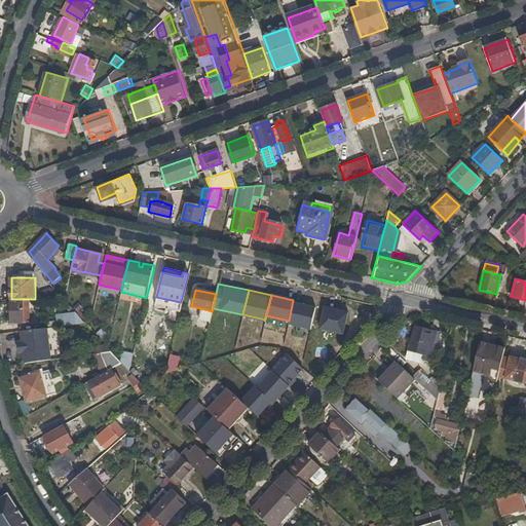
[(181,302),(156,297),(154,305),(179,311),(181,302)]
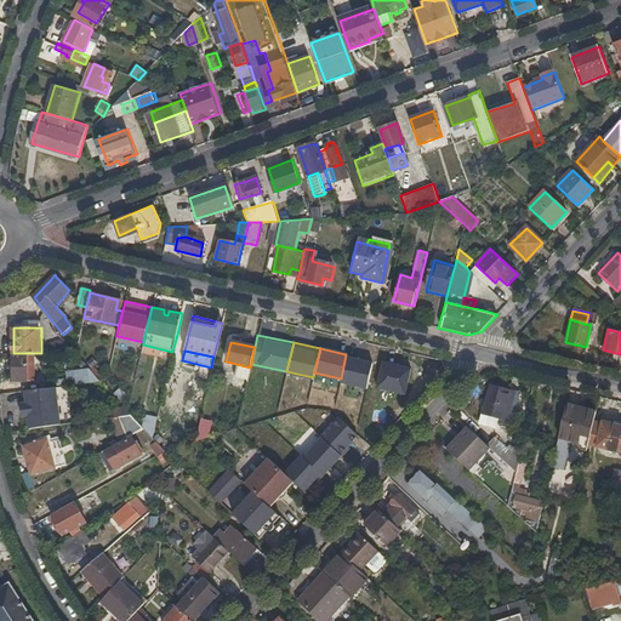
[(41,353),(13,353),(13,383),(36,382),(36,360),(44,360),(44,353),(41,353)]
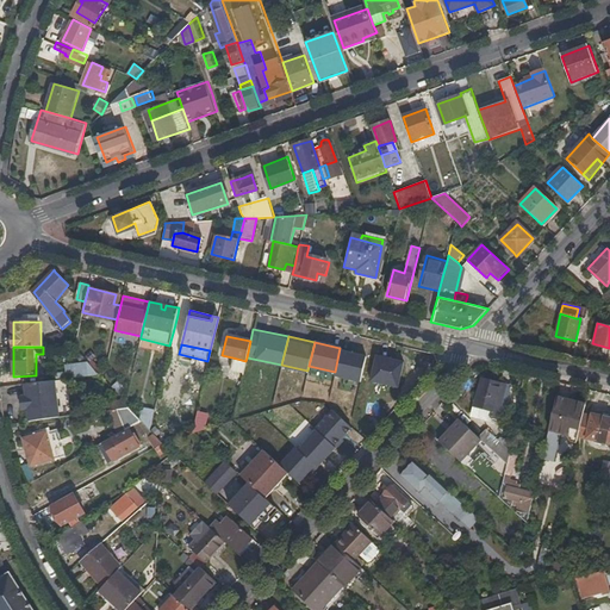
[(366,354),(340,348),(335,372),(361,378),(366,354)]
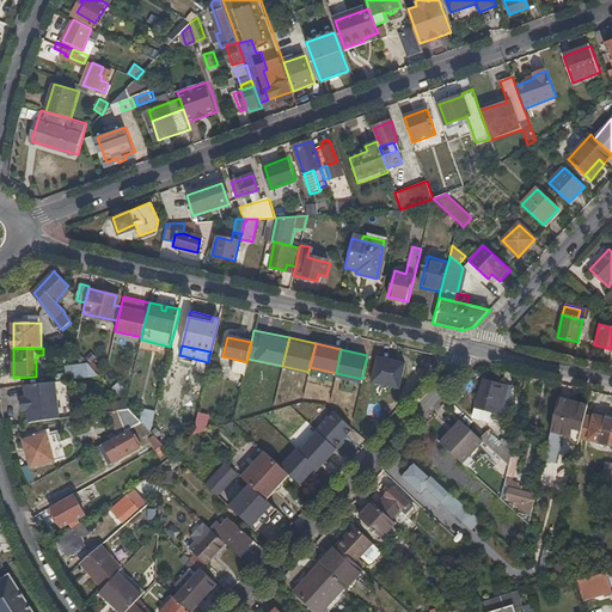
[(367,355),(362,379),(402,387),(407,365),(367,355)]
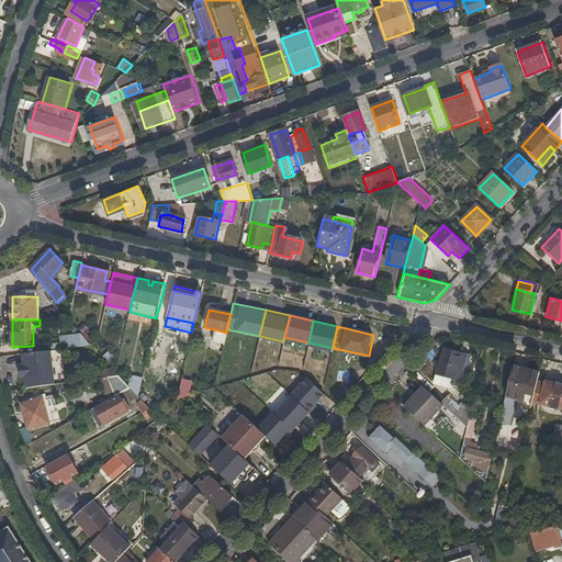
[(226,333),(214,329),(212,341),(224,344),(226,333)]
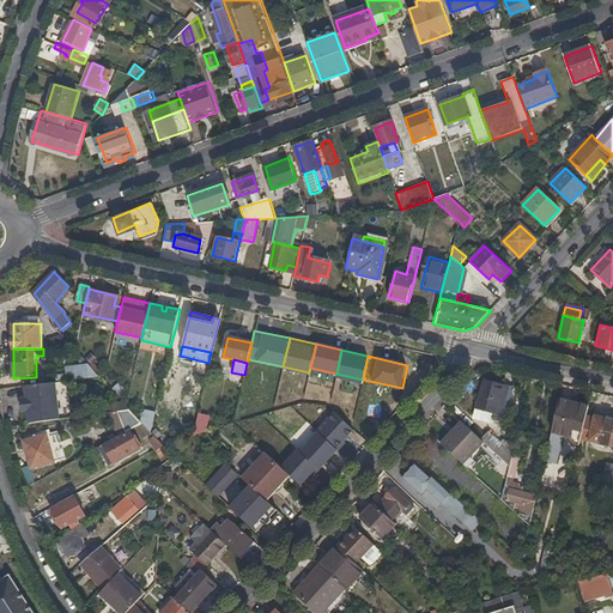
[(93,364),(67,365),(67,378),(95,377),(93,364)]
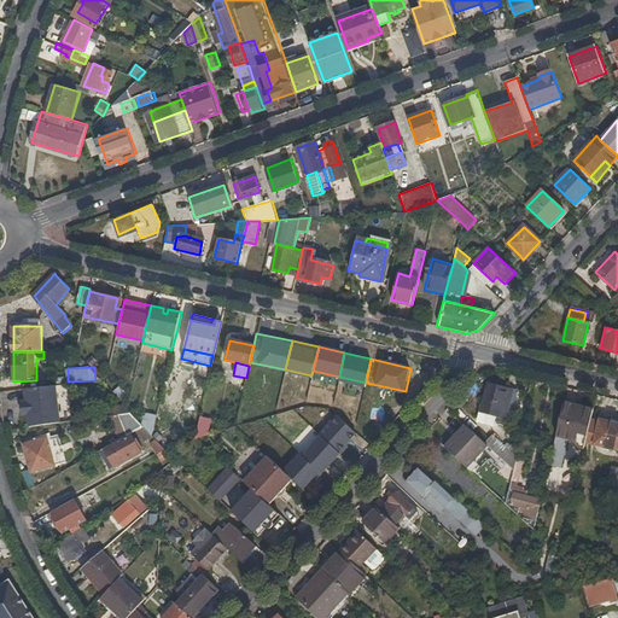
[(63,421),(58,385),(25,390),(27,401),(21,401),(22,417),(27,417),(28,426),(63,421)]
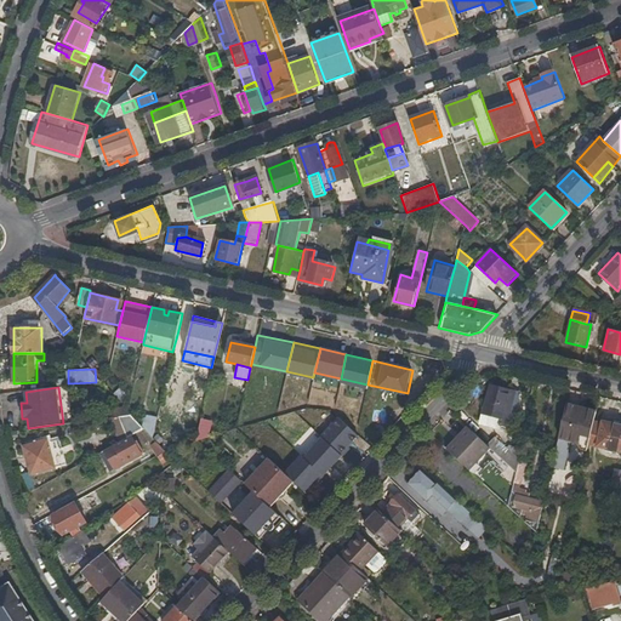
[(517,392),(491,387),(484,422),(508,427),(517,392)]
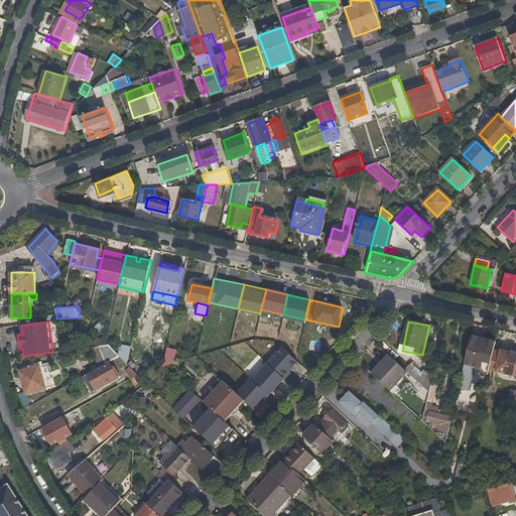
[(494,342),(470,337),(457,390),(465,392),(471,368),(479,370),(481,375),(486,376),(494,342)]
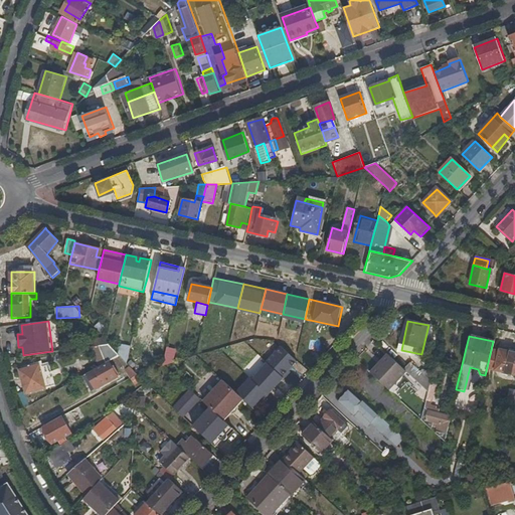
[(109,343),(104,337),(95,338),(95,345),(109,343)]
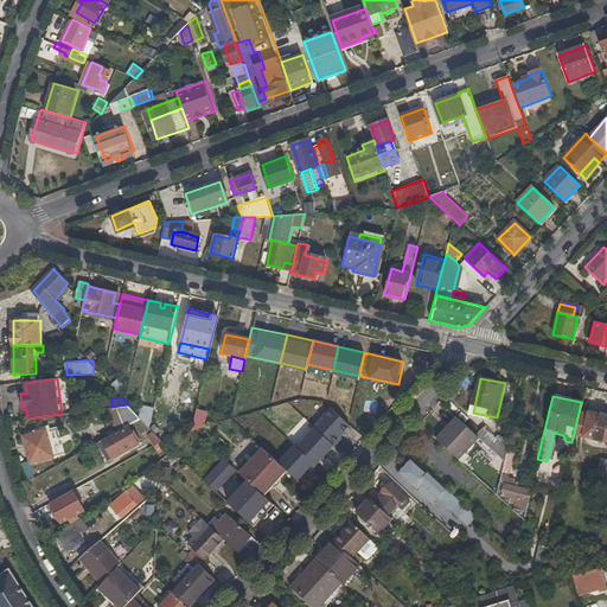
[(210,411),(196,409),(190,430),(206,426),(210,411)]
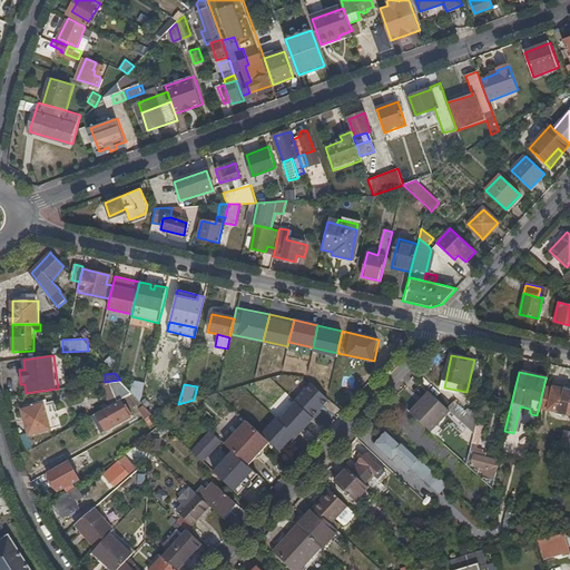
[(331,403),(314,387),(297,404),(315,421),(331,403)]
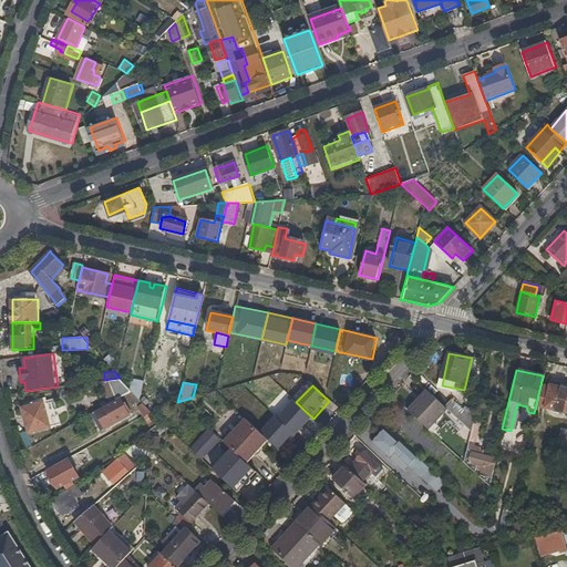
[(566,390),(549,385),(544,408),(566,412),(566,390)]
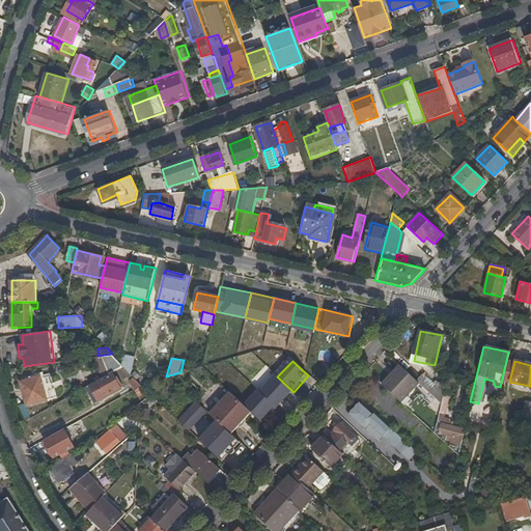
[(122,365),(117,368),(122,378),(131,373),(122,365)]
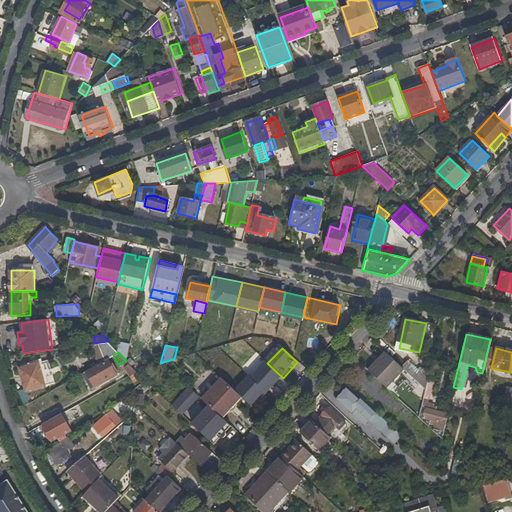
[(379,360),(368,372),(386,389),(403,370),(400,367),(385,352),(378,359),(379,360)]
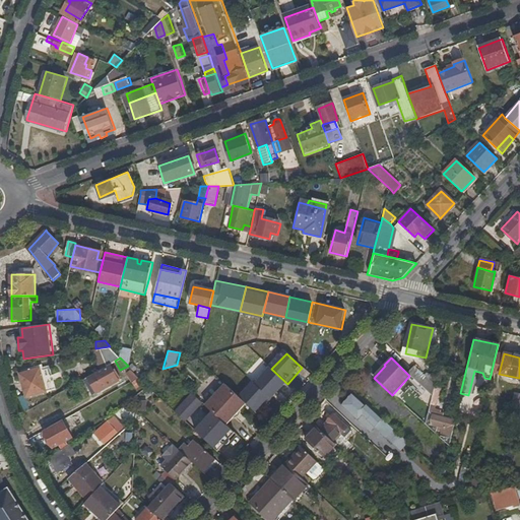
[(119,380),(109,364),(87,377),(96,392),(96,393),(119,380)]
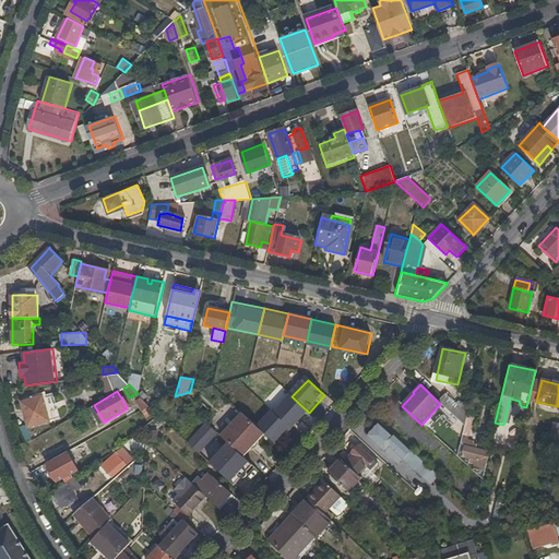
[(464,424),(468,404),(458,402),(455,405),(443,393),(437,401),(440,404),(441,405),(443,403),(464,424)]
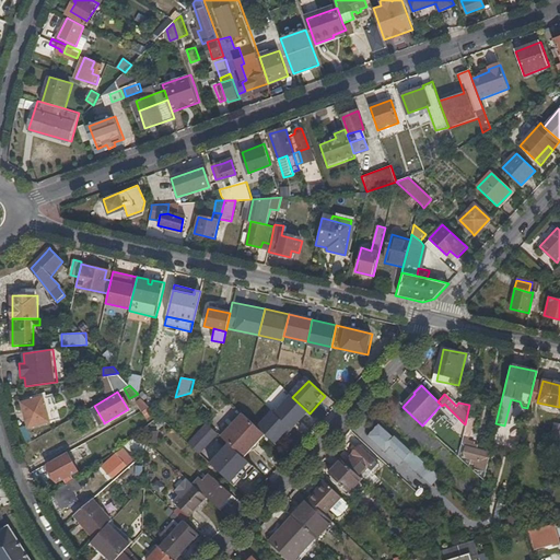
[(149,405),(140,396),(138,398),(143,408),(149,405)]
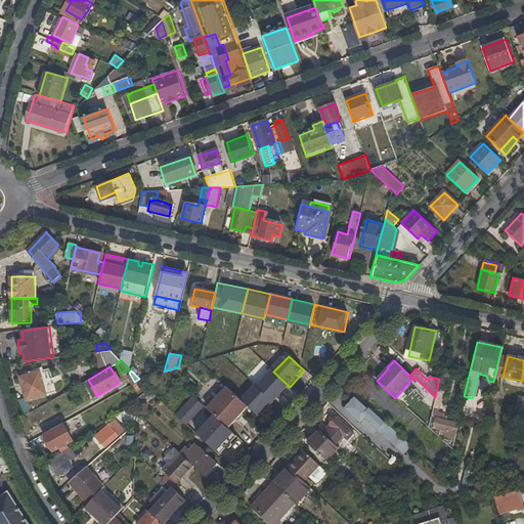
[(41,372),(22,377),(27,399),(28,400),(47,395),(41,372)]
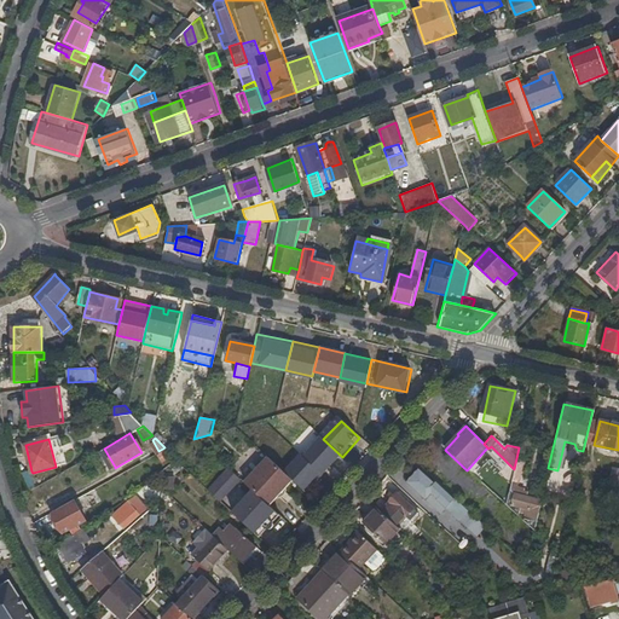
[(324,476),(342,457),(323,439),(305,458),(324,476)]
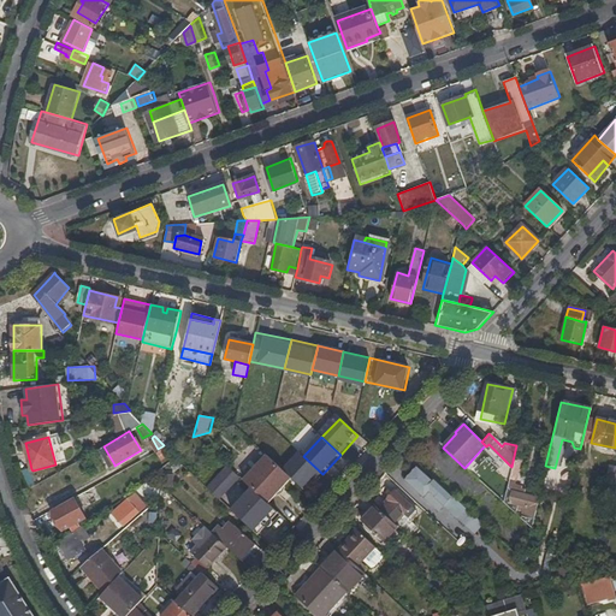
[(286,474),(267,455),(243,479),(253,487),(266,501),(288,474),(286,474)]
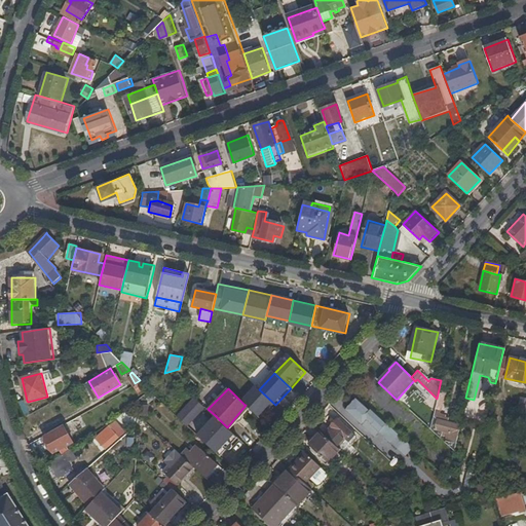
[(261,420),(275,405),(259,389),(245,405),(246,405),(261,420)]
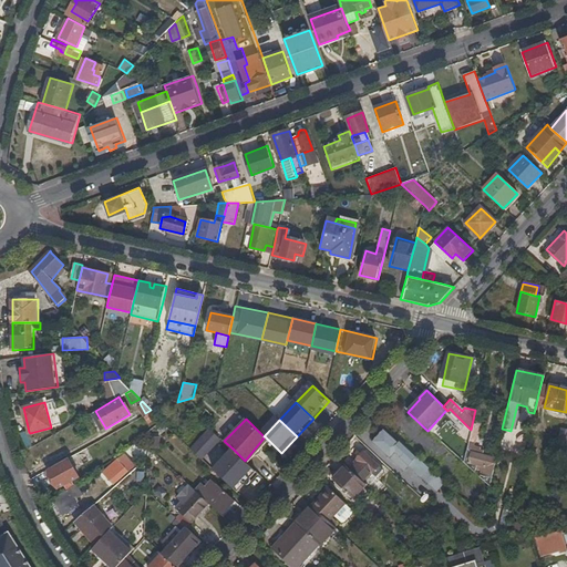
[(209,429),(191,449),(202,459),(220,440),(209,429)]
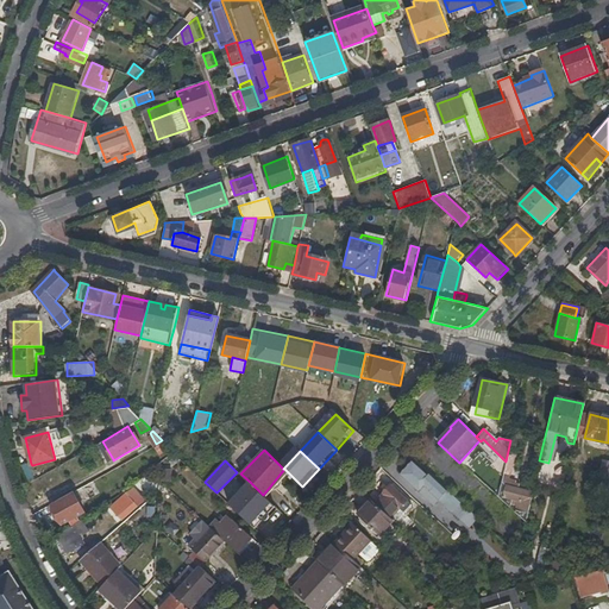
[(409,462),(399,475),(433,506),(446,490),(432,477),(429,479),(409,462)]
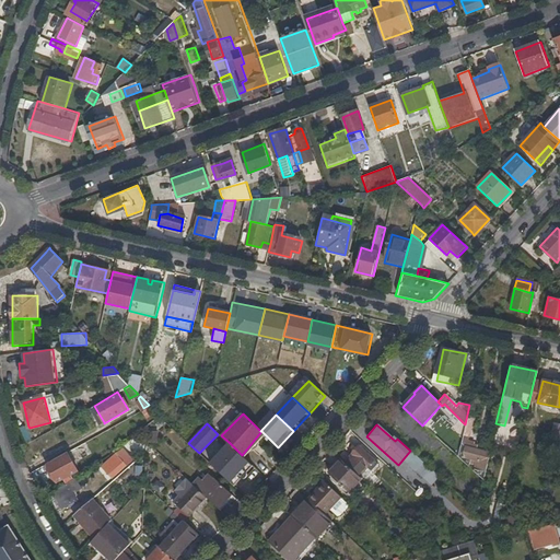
[(510,434),(521,438),(523,429),(512,427),(510,434)]
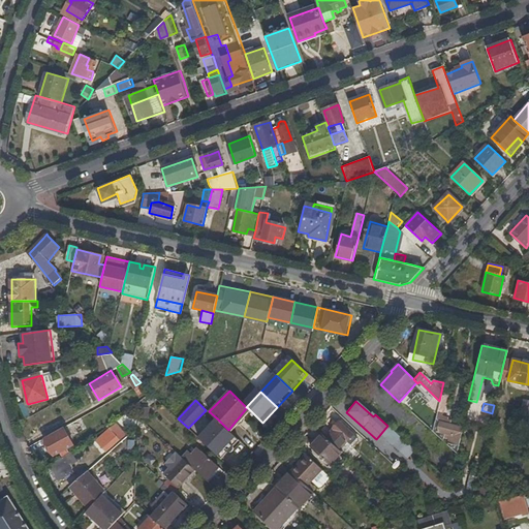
[(442,407),(438,406),(433,425),(431,432),(435,436),(444,437),(444,434),(450,436),(447,446),(456,455),(462,427),(440,422),(442,407)]
